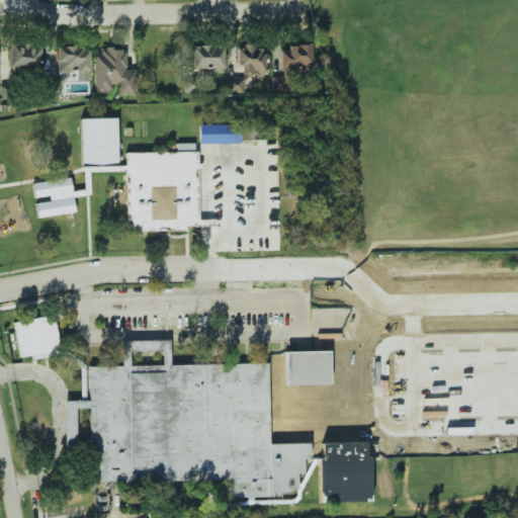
[(191,46),(192,70),(223,69),(223,45),(191,46)]
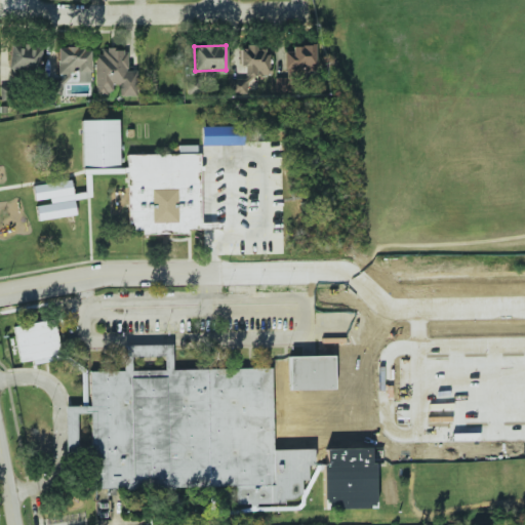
[(39,73),(40,46),(9,46),(8,72),(39,73)]
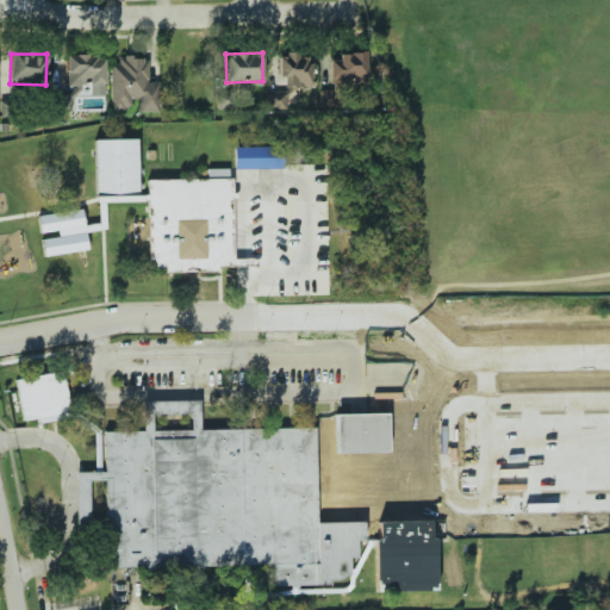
[(312,54),(278,56),(279,76),(284,76),(285,91),(266,92),(267,107),(291,106),(290,88),(313,87),(312,54)]
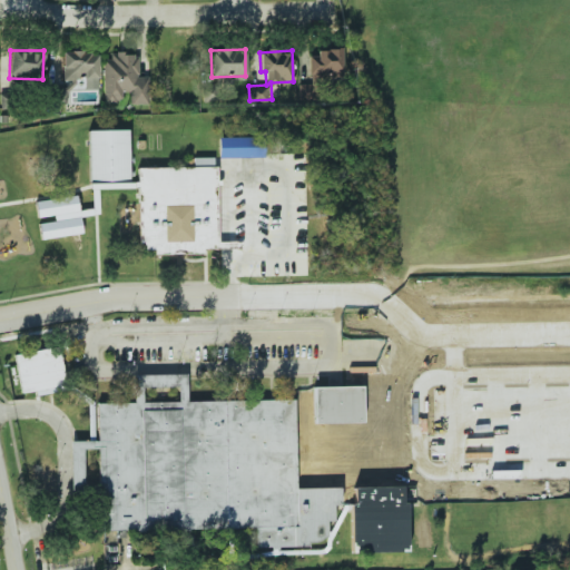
[(298,100),(315,100),(315,77),(342,76),(341,50),(308,50),(310,84),(298,85),(298,100)]
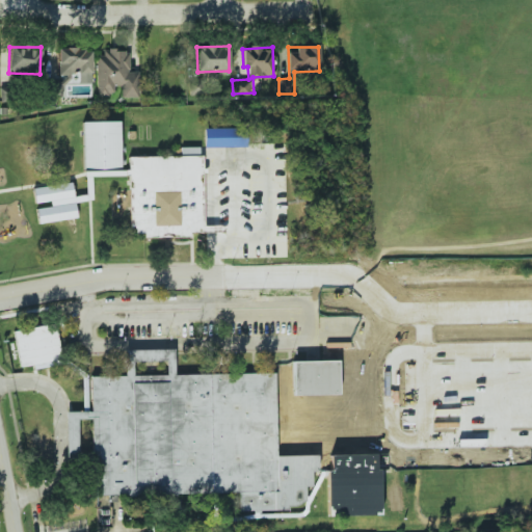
[(91,49),(58,48),(57,79),(70,79),(71,73),(90,74),(91,49)]
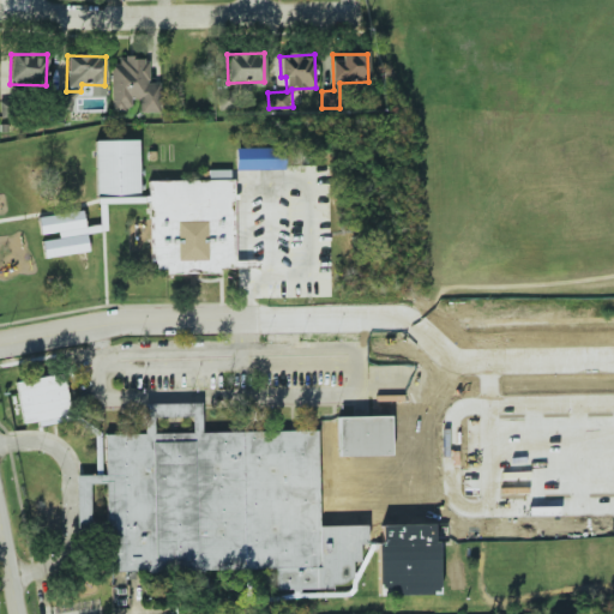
[(161,112),(160,82),(149,83),(148,58),(119,58),(119,66),(110,66),(112,112),(130,110),(130,100),(138,98),(138,113),(161,112)]
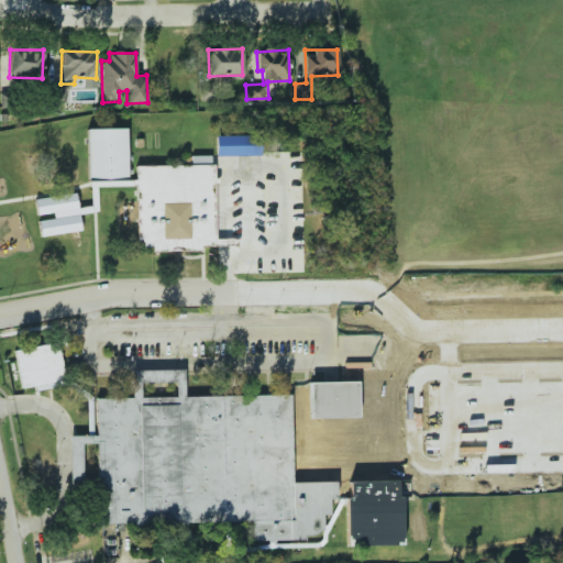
[(125,128),(86,129),(88,180),(111,179),(111,186),(128,185),(125,128)]
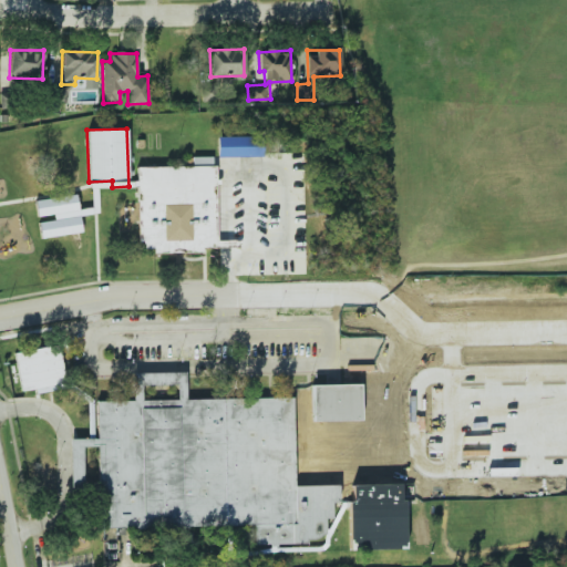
[(217,157),(264,156),(264,136),(217,137),(217,157)]
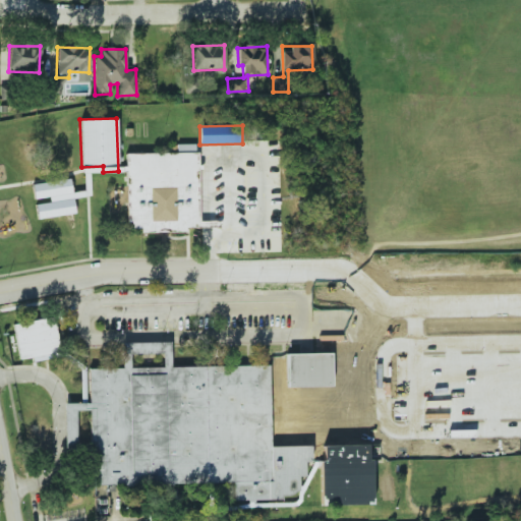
[(194,143),(177,145),(177,152),(194,152),(194,143)]
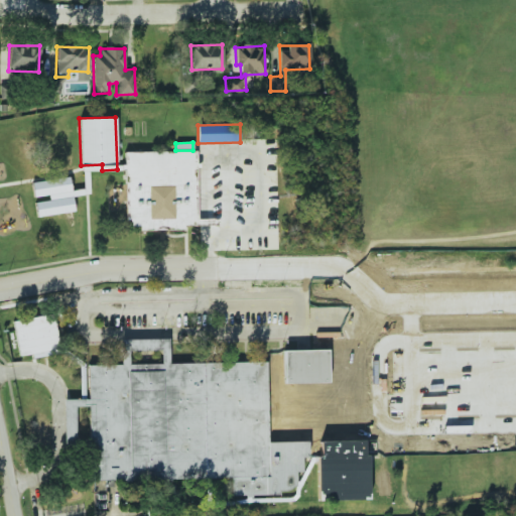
[(124,152),(125,227),(138,227),(138,231),(183,230),(183,223),(198,223),(197,151),(124,152)]
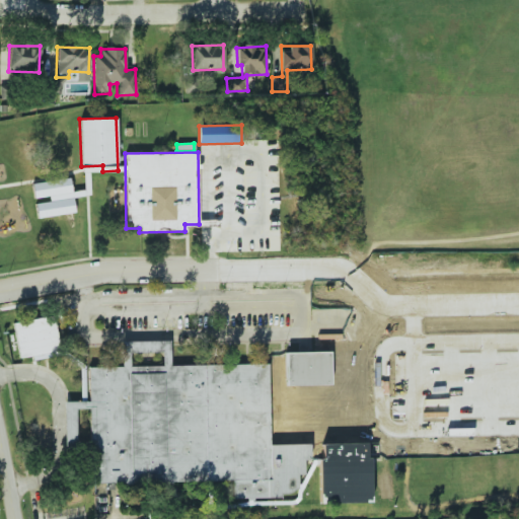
[(36,218),(75,212),(70,177),(31,183),(34,201),(36,218)]
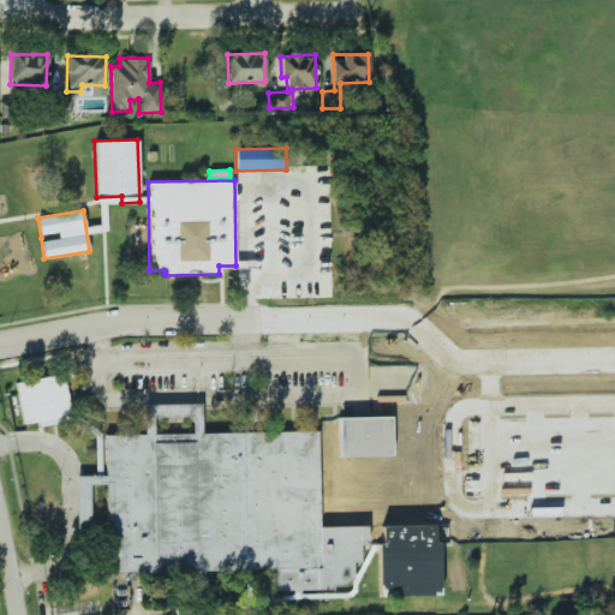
[(201,434),(191,434),(191,417),(153,418),(153,434),(143,434),(143,404),(199,404),(199,405),(201,434)]
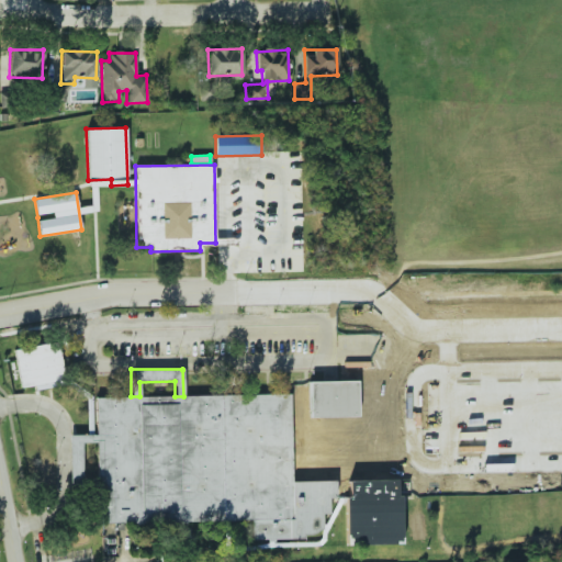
[(99,524),(99,523),(97,396),(131,396),(139,396),(175,396),(183,396),(289,395),(290,430),(302,429),(302,408),(307,408),(307,380),(357,380),(357,416),(308,417),(308,436),(290,436),(290,447),(328,446),(328,472),(398,470),(401,544),(345,546),(344,494),(347,493),(348,482),(335,482),(335,498),(327,498),(327,514),(322,514),(321,528),(302,536),(302,539),(249,540),(250,521),(99,524)]
